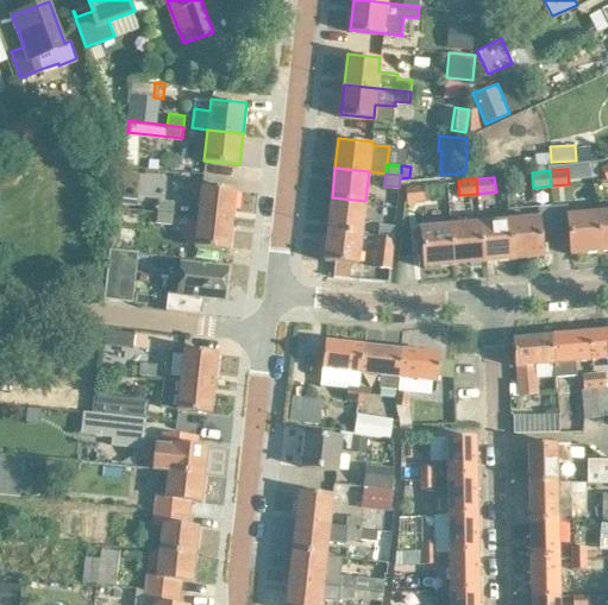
[(202,183),(199,214),(233,218),(237,188),(202,183)]
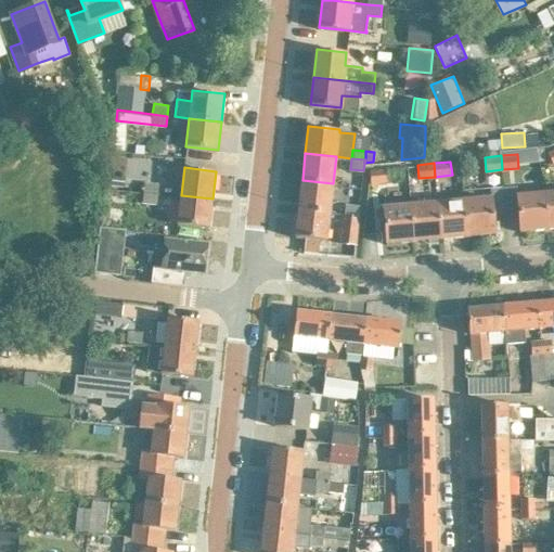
[(387,181),(386,168),(370,169),(371,183),(387,181)]
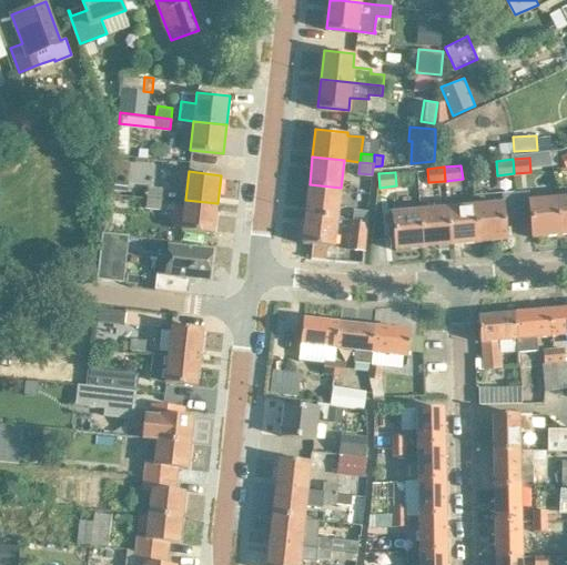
[(117,179),(114,189),(128,190),(129,181),(117,179)]
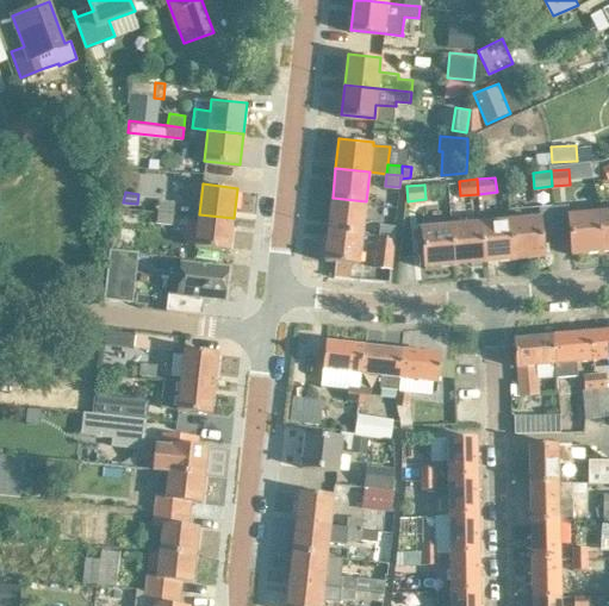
[(160,198),(159,210),(174,212),(175,200),(160,198)]
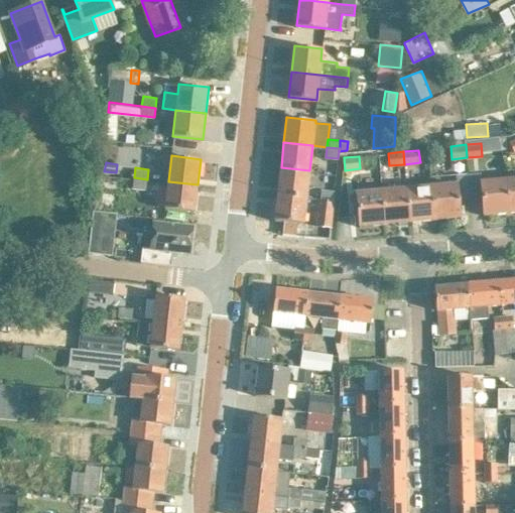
[(281,167),(278,193),(307,196),(309,170),(281,167)]
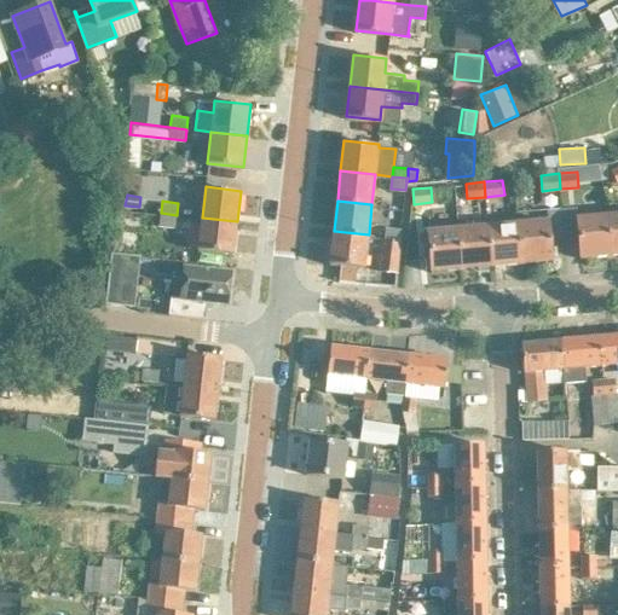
[(577,209),(562,210),(565,236),(579,235),(582,256),(612,254),(608,214),(578,218),(577,209)]
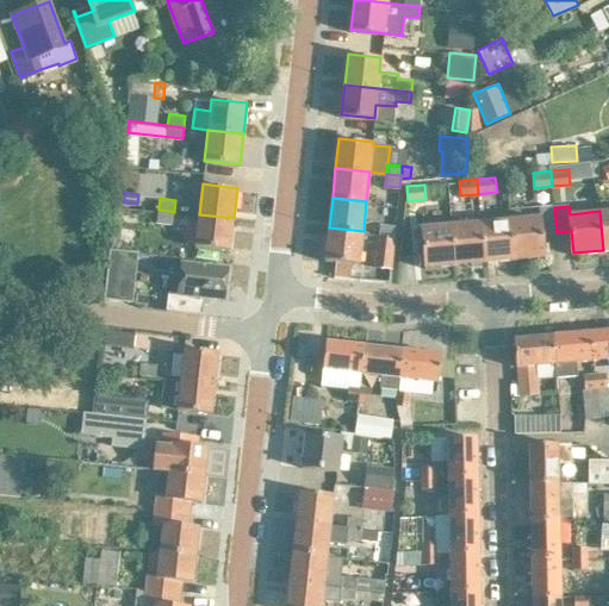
[(539,217),(510,219),(514,258),(545,256),(542,233),(557,232),(554,207),(539,208),(539,217)]
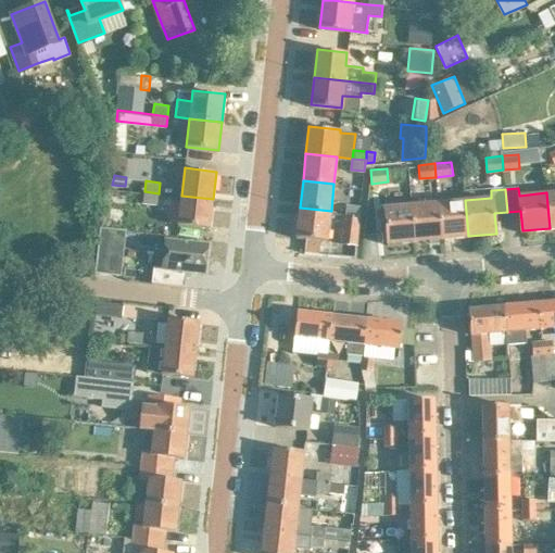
[(133,192),(106,190),(105,202),(131,204),(133,192)]
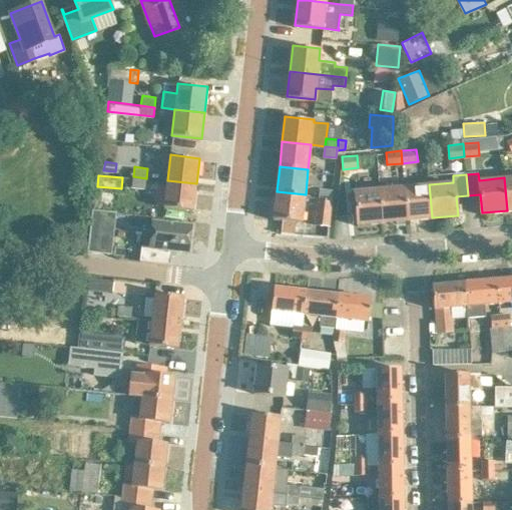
[(146,178),(133,176),(131,186),(145,187),(146,178)]
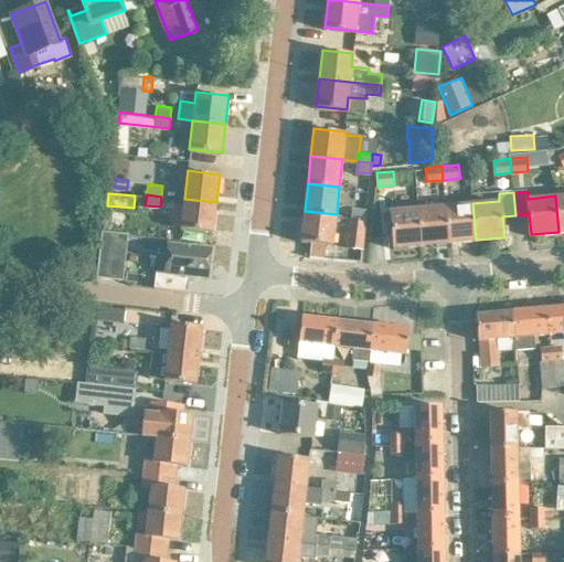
[(216,202),(184,199),(181,228),(213,231),(216,202)]
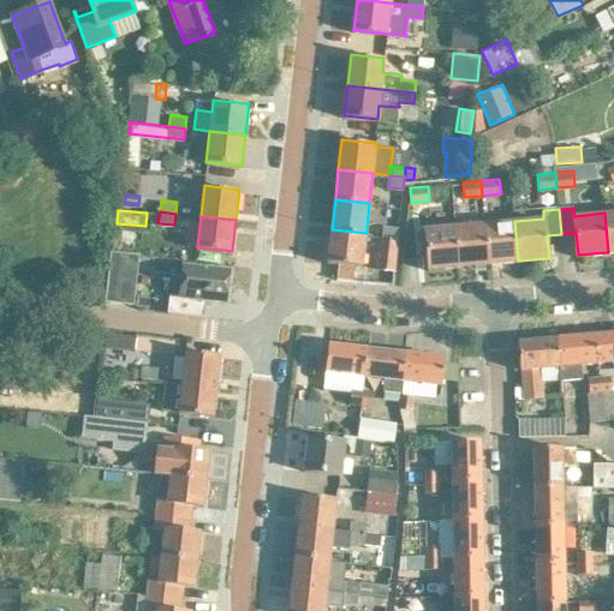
[(514,221),(486,223),(489,263),(518,261),(514,221)]
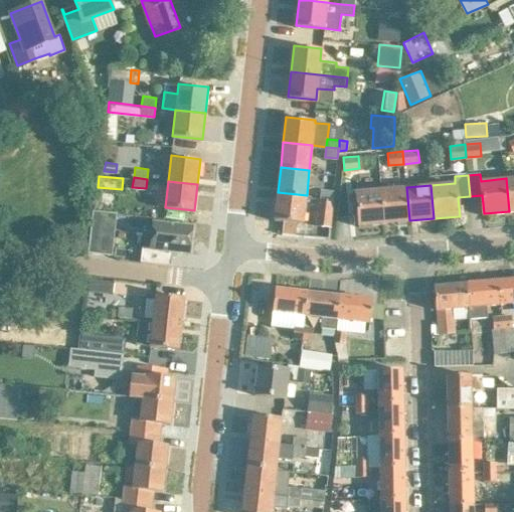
[(353,207),(351,186),(340,187),(342,208),(353,207)]
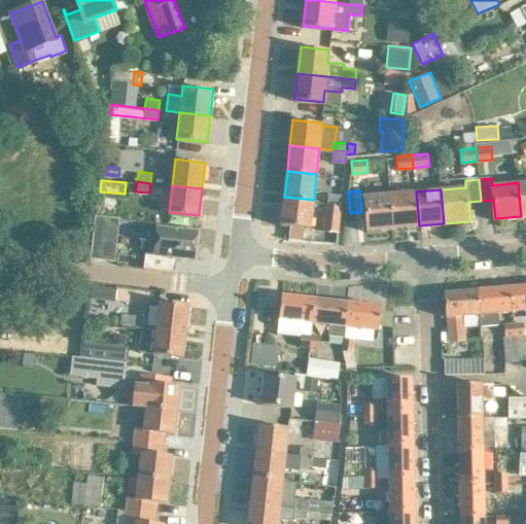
[(416,191),(390,195),(393,228),(419,225),(416,191)]
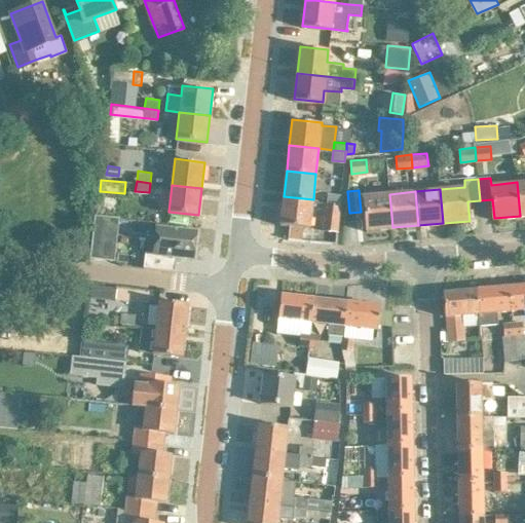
[(392,227),(389,194),(364,196),(367,230),(392,227)]
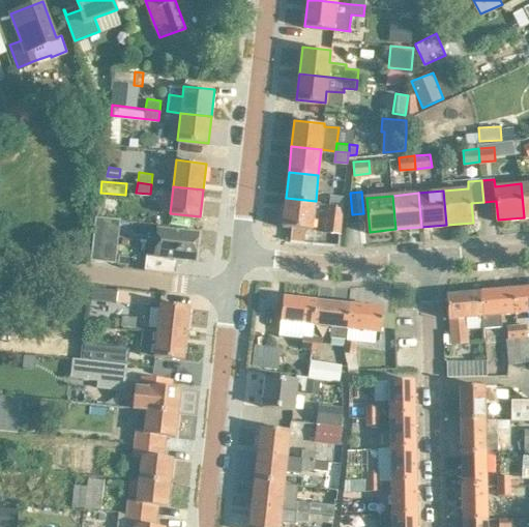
[(316,201),(286,198),(283,226),(292,227),(291,239),(303,241),(304,228),(313,229),(316,201)]
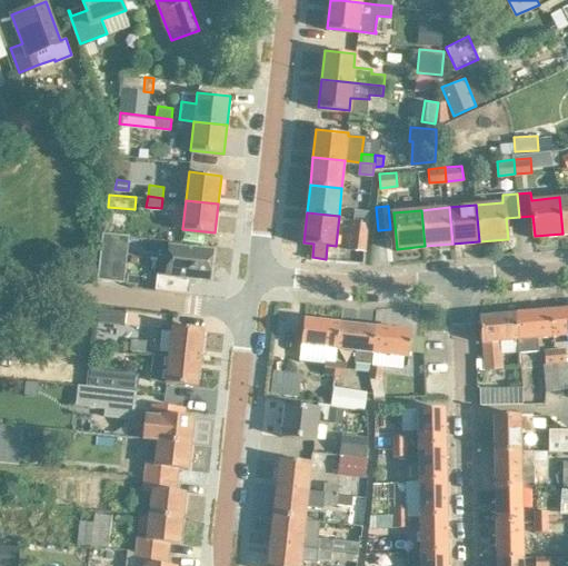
[(352,219),(348,250),(365,251),(368,220),(352,219)]
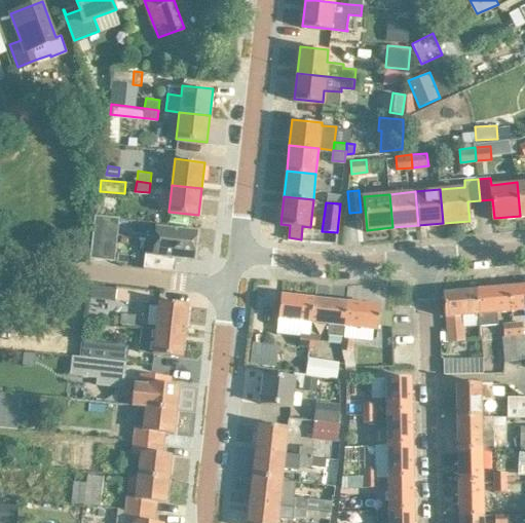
[(90,257),(115,260),(119,218),(95,215),(90,257)]
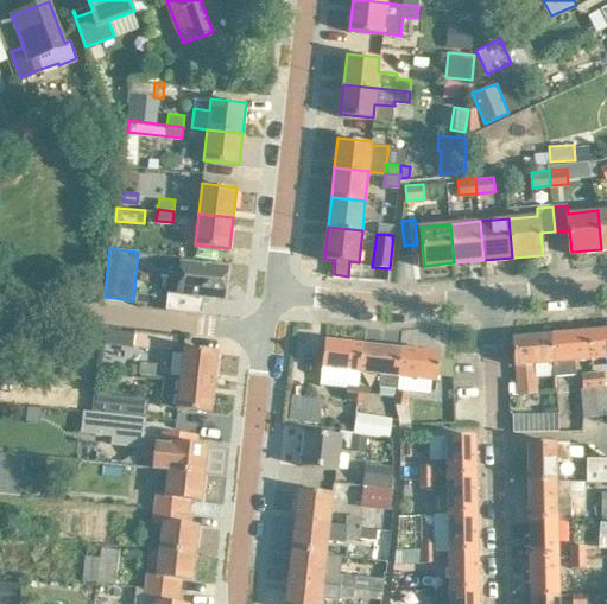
[(166,307),(202,312),(204,296),(223,298),(227,266),(182,261),(178,291),(169,290),(166,307)]
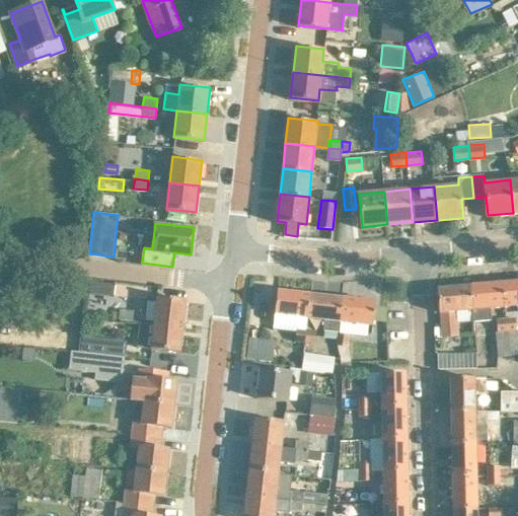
[(90,280),(89,292),(114,295),(116,283),(90,280)]
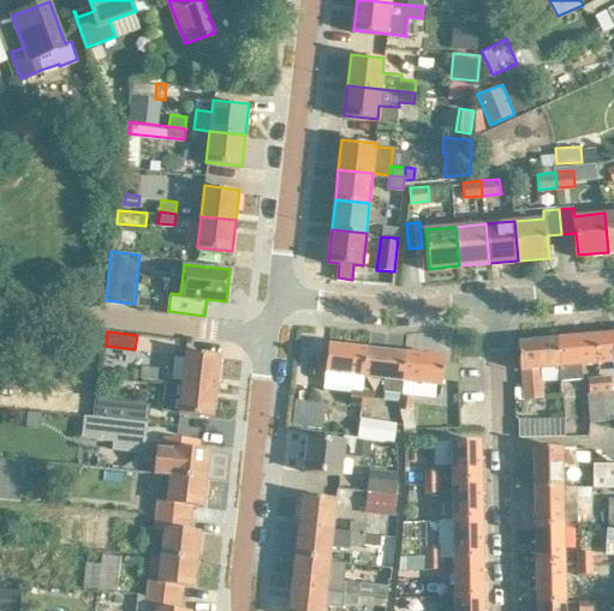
[(598,363),(613,360),(613,333),(596,335),(598,363)]
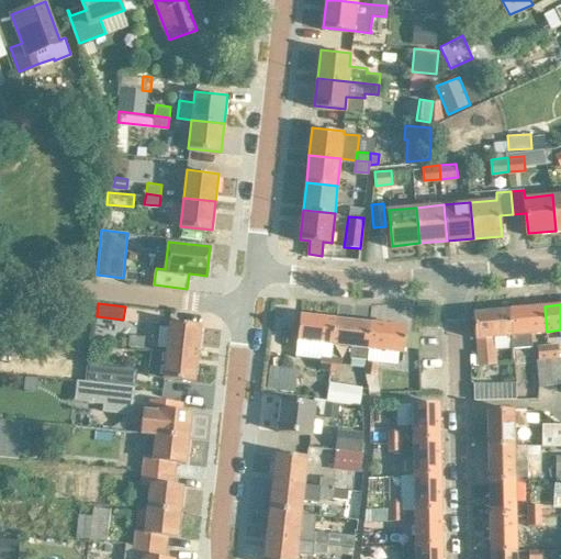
[(531,333),(547,332),(545,306),(509,309),(512,334),(513,347),(533,345),(531,333)]
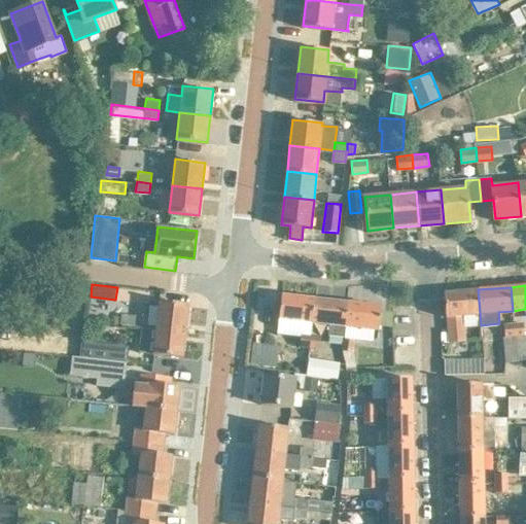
[(463,315),(480,313),(478,289),(445,292),(447,316),(448,316),(449,341),(466,340),(463,315)]
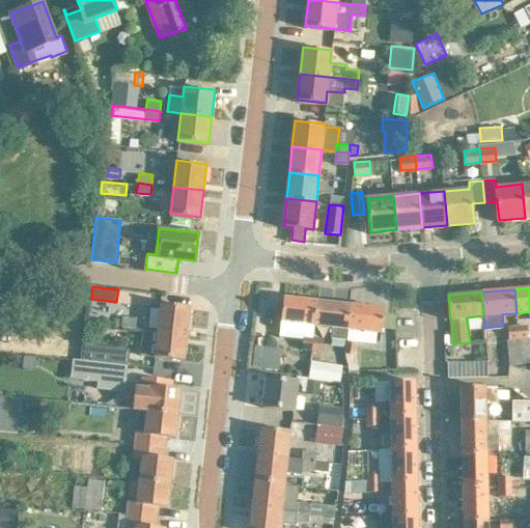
[(281,321),(315,324),(317,301),(284,297),(281,321)]
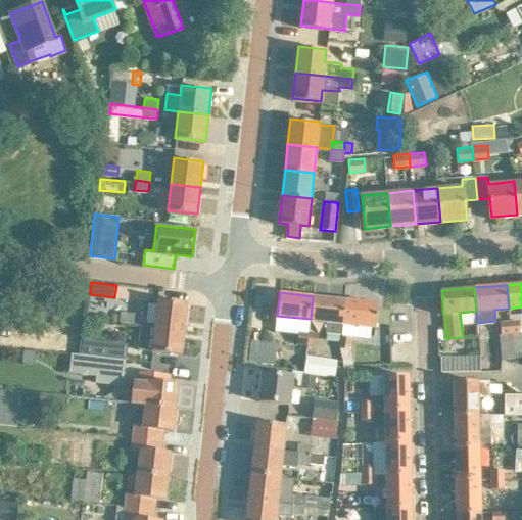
[(313,296),(311,319),(327,321),(326,331),(341,333),(342,323),(345,299),(313,296)]
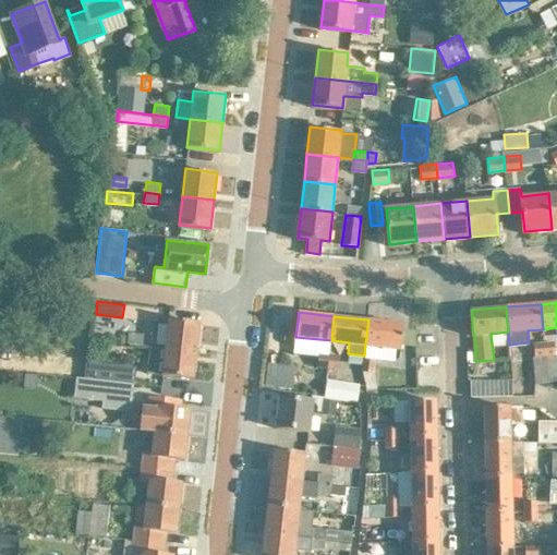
[(169,318),(166,347),(197,350),(200,322),(169,318)]
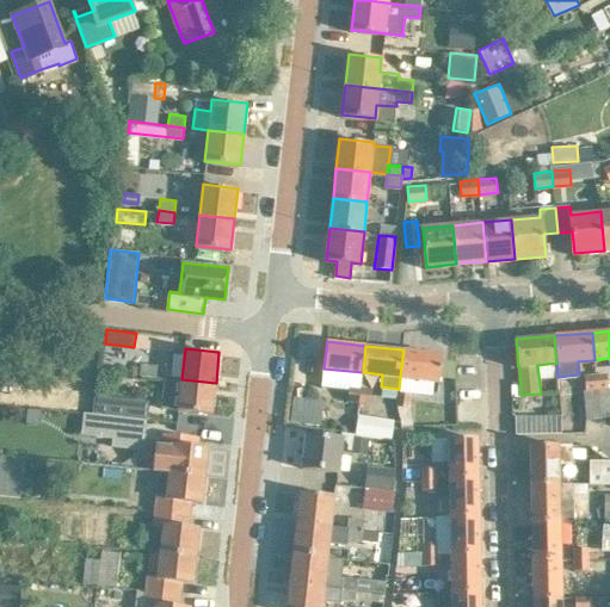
[(443,354),(404,350),(400,377),(439,381),(443,354)]
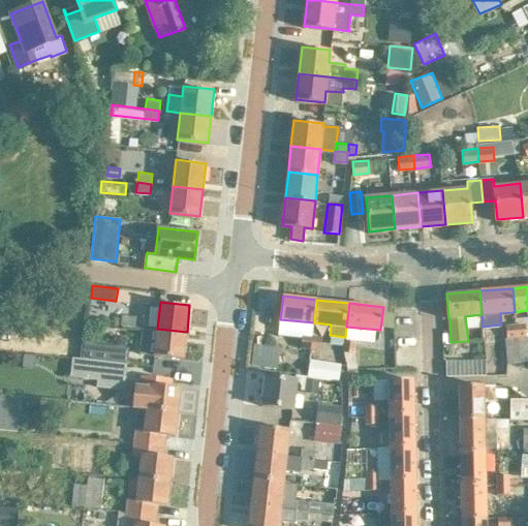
[(122,313),(121,323),(135,326),(137,315),(122,313)]
